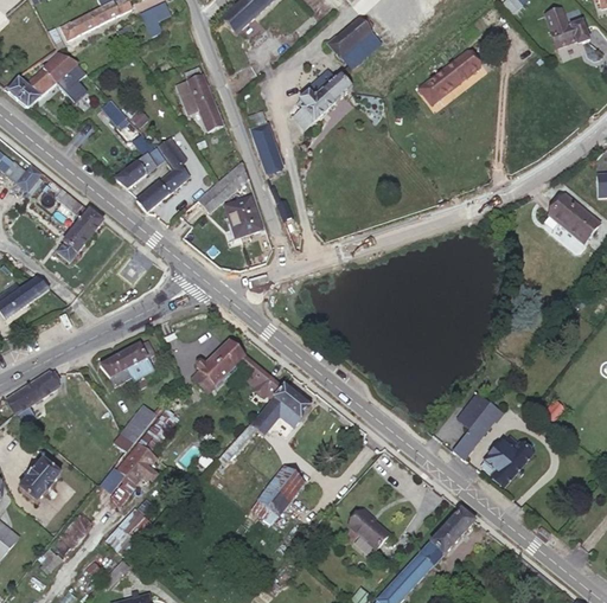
[(132,7),(128,0),(98,0),(102,7),(62,27),(68,40),(132,7)]
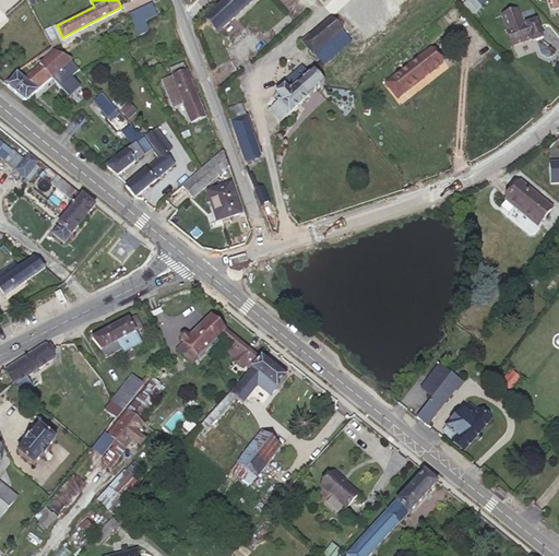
[(223,0),(204,16),(205,18),(217,31),(250,0),(223,0)]
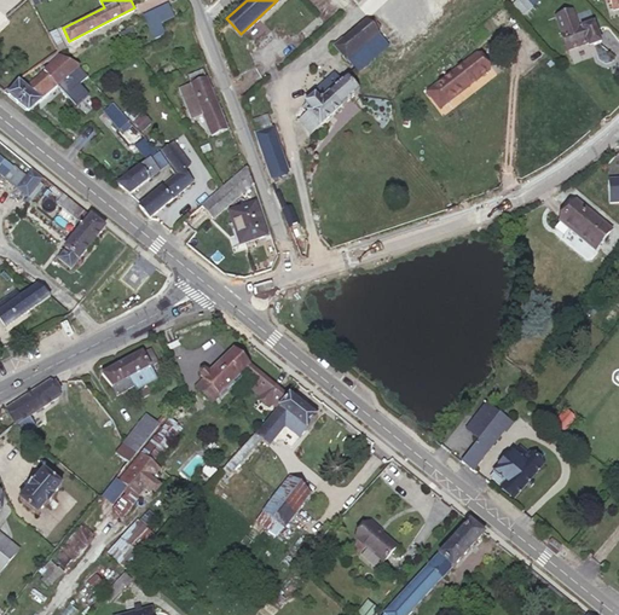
[(510,0),(521,12),(533,0),(510,0)]
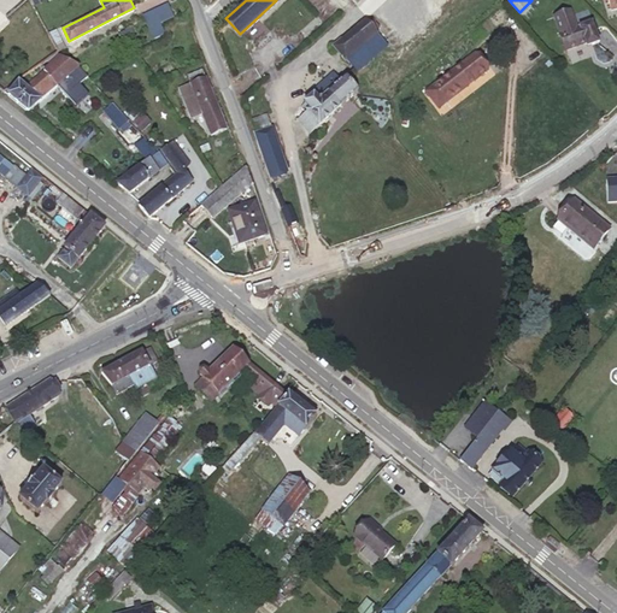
[(158,16),(159,19),(174,12),(168,1),(142,12),(146,21),(158,16)]
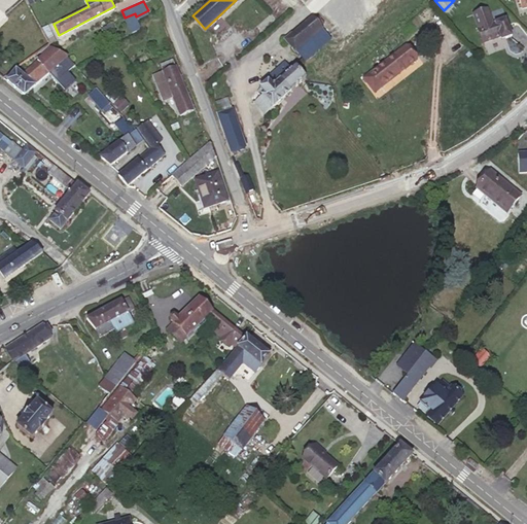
[(505,18),(492,23),(487,7),(473,11),(484,40),(500,35),(501,37),(512,34),(505,18)]
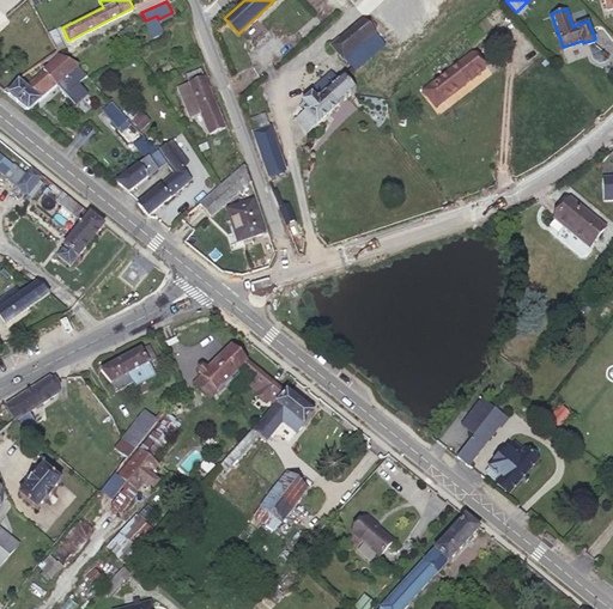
[(164,30),(158,19),(157,16),(145,20),(152,35),(164,30)]
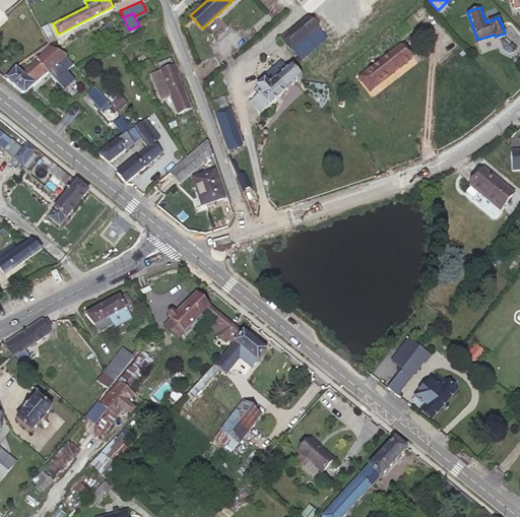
[(318,24),(308,13),(280,37),(290,48),(318,24)]
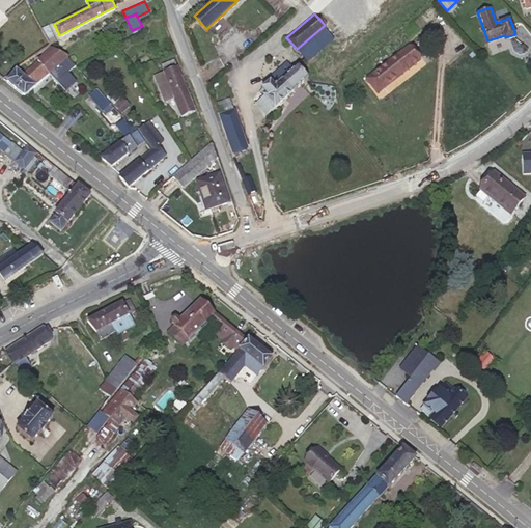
[(33,54),(37,59),(53,46),(50,43),(33,54)]
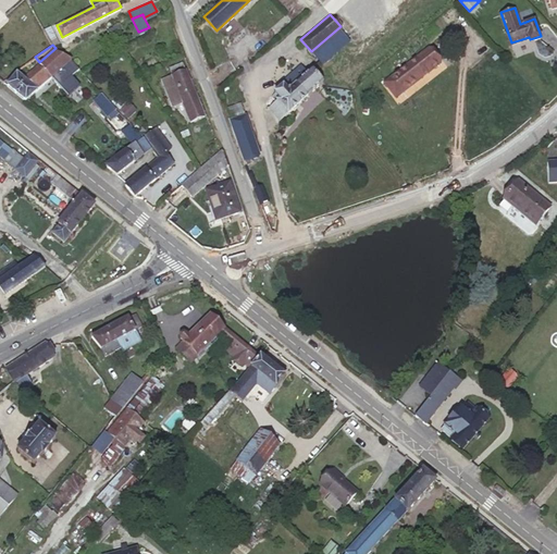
[(391,75),(403,89),(438,61),(428,47),(391,75)]
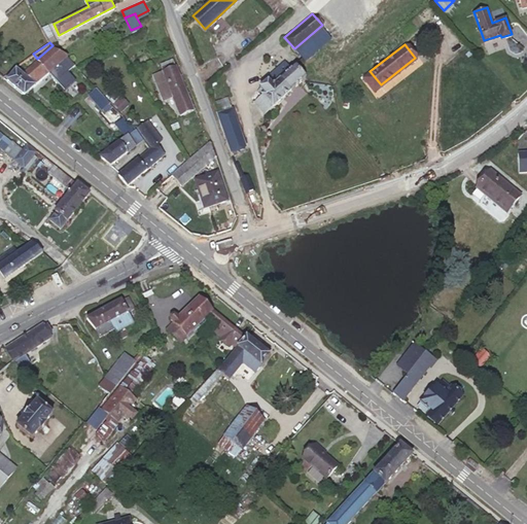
[(51,46),(37,59),(22,73),(15,68),(7,79),(24,94),(48,71),(61,84),(70,76),(65,70),(75,61),(66,53),(58,48),(53,45),(51,46)]
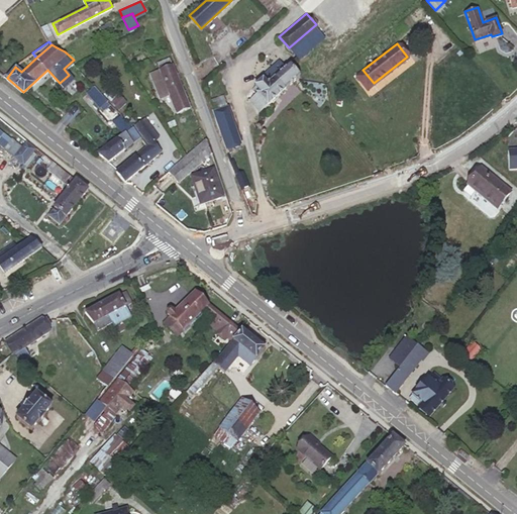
[(160,69),(173,64),(170,57),(158,62),(160,69)]
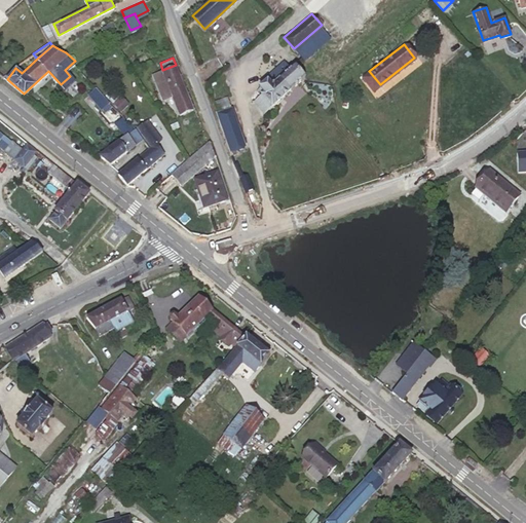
[(261,94),(271,106),(305,75),(294,63),(287,70),(279,63),(265,76),(267,78),(259,86),(264,90),(261,94)]
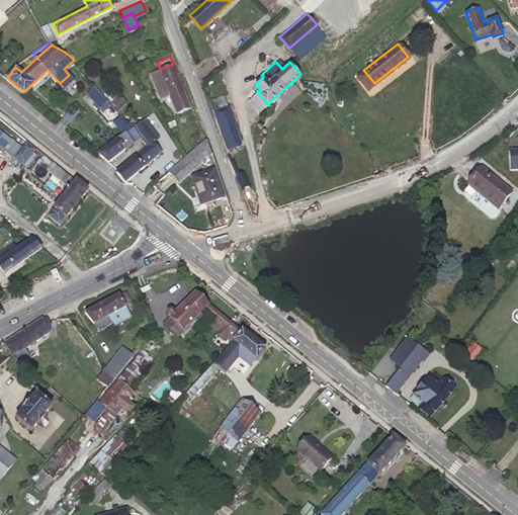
[(189,106),(173,64),(160,69),(151,72),(161,97),(169,93),(177,111),(189,106)]
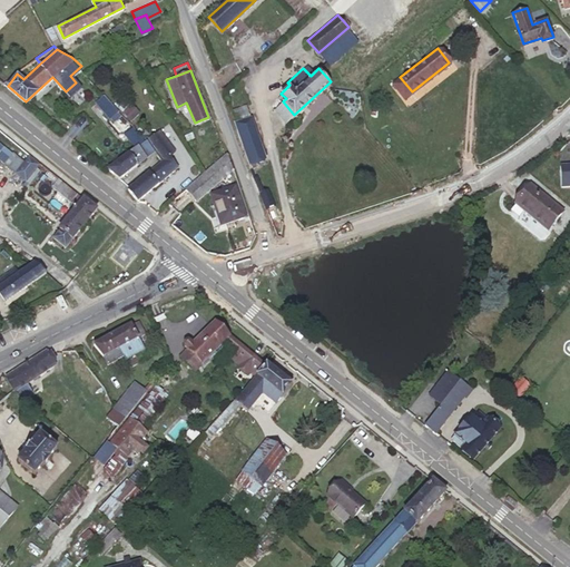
[(404,97),(412,91),(400,77),(393,82),(404,97)]
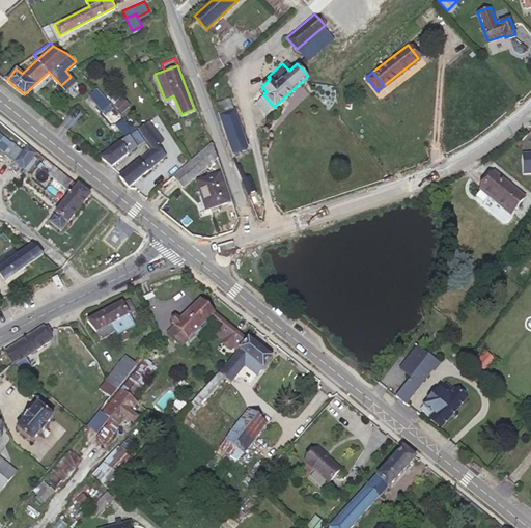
[(109,100),(96,87),(88,94),(101,108),(109,100)]
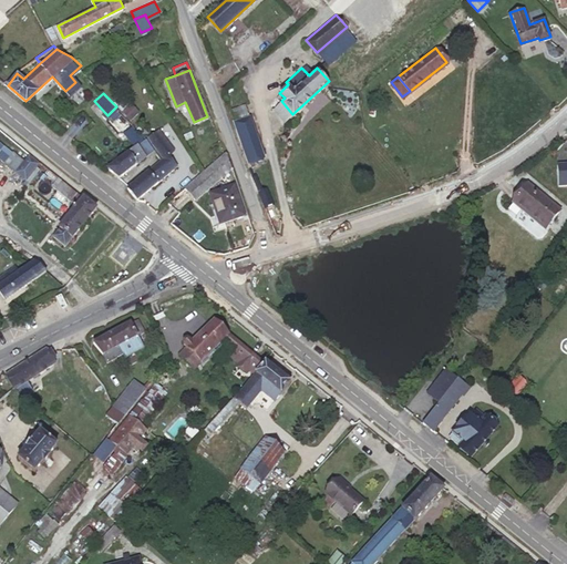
[(129,99),(121,108),(129,116),(137,106),(129,99)]
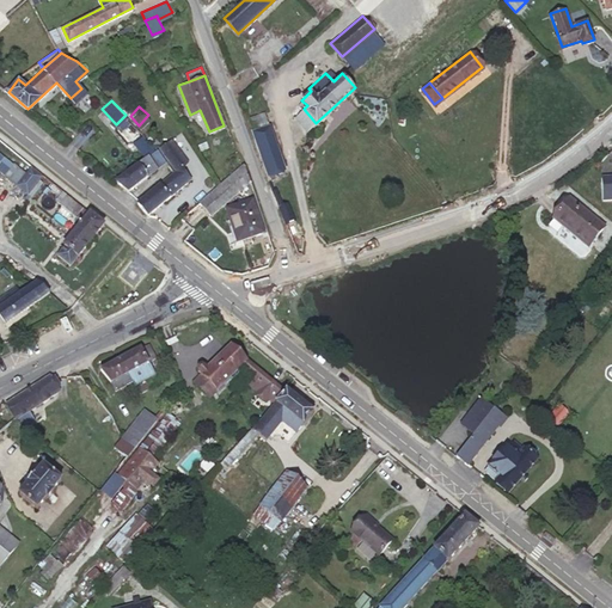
[(307,130),(316,123),(304,109),(295,116),(307,130)]
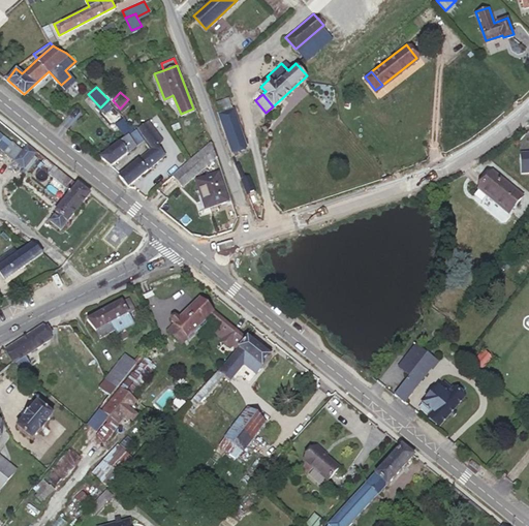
[(219,113),(232,109),(228,96),(215,100),(219,113)]
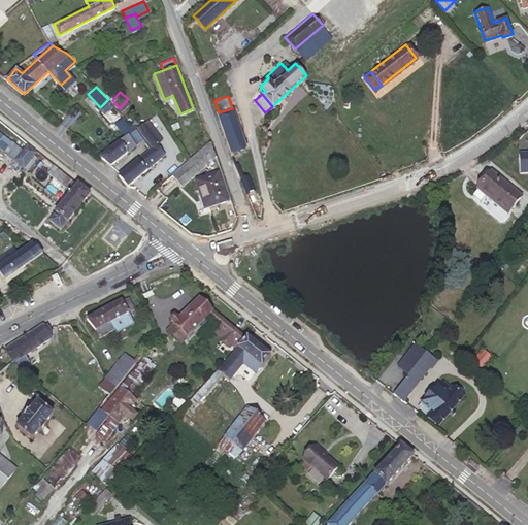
[(220,121),(235,116),(232,108),(219,112),(217,112),(220,121)]
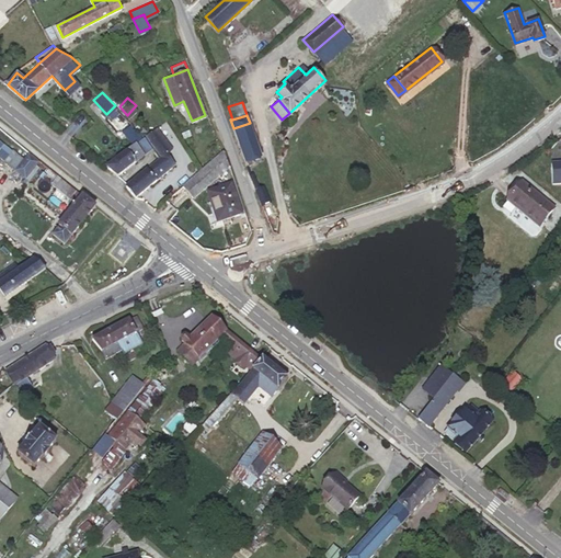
[(146,129),(139,123),(135,126),(142,134),(146,129)]
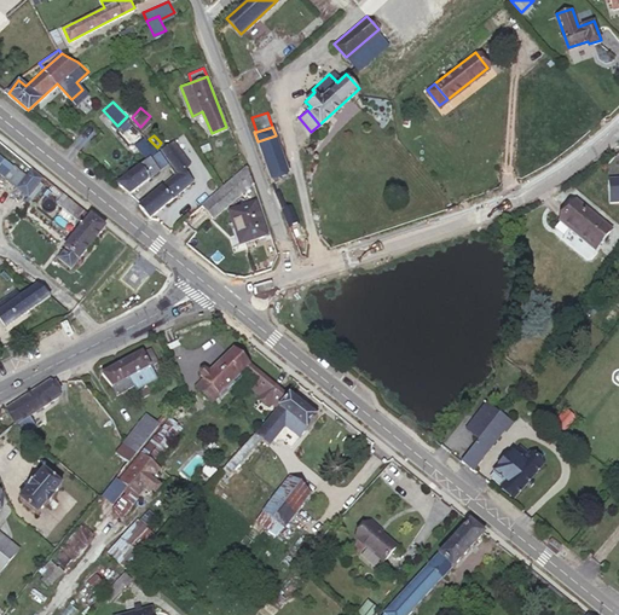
[(258,141),(271,180),(282,178),(279,169),(287,167),(276,135),(258,141)]
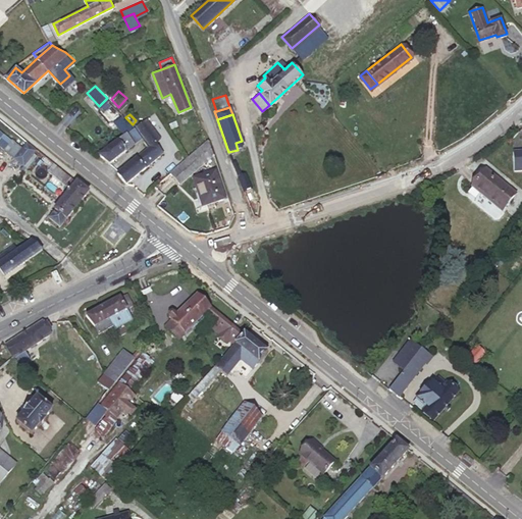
[(117,172),(126,183),(163,151),(155,141),(160,137),(146,118),(136,125),(150,145),(117,172)]
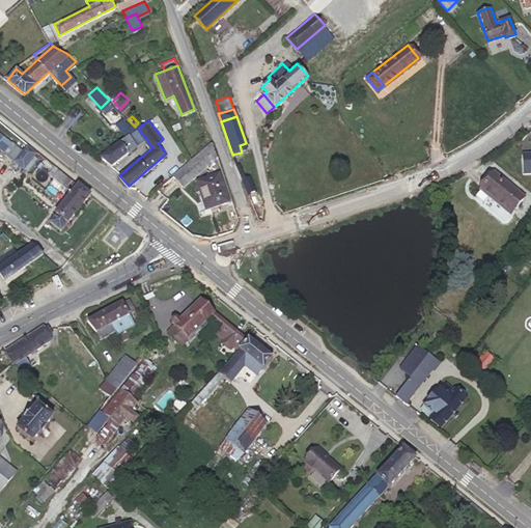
[(141,135),(137,129),(129,135),(134,141),(141,135)]
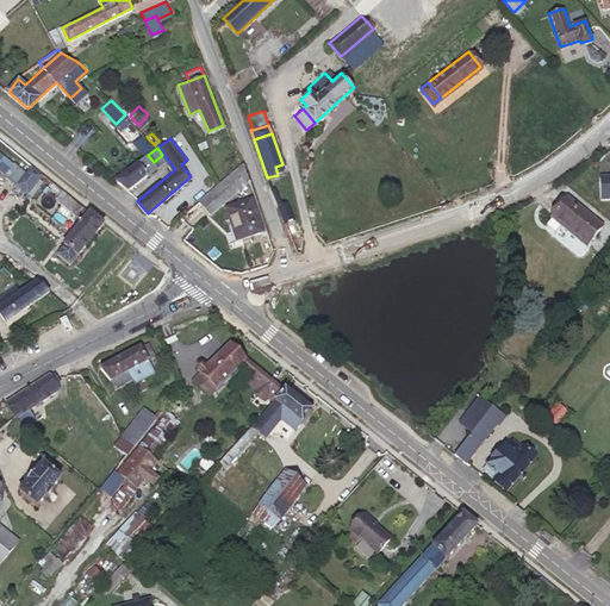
[(154,162),(148,155),(138,162),(147,174),(157,167),(154,162)]
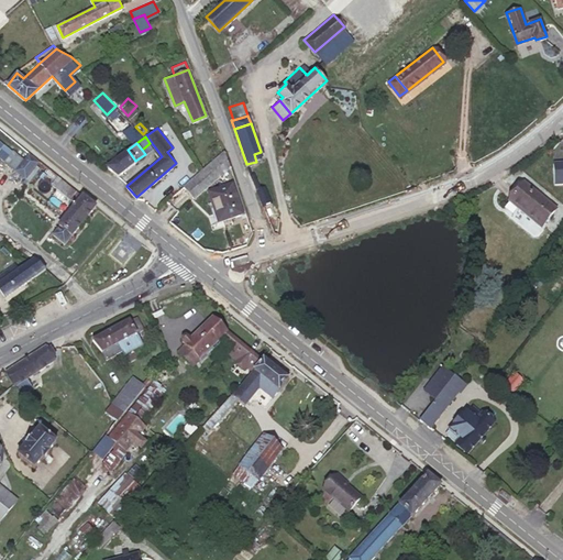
[(26,177),(40,160),(30,151),(29,152),(24,158),(13,150),(4,160),(15,168),(15,169),(26,177)]
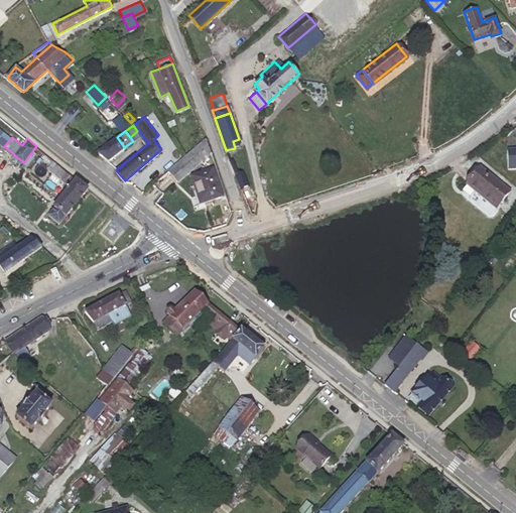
[(124,147),(117,137),(98,151),(108,159),(124,147)]
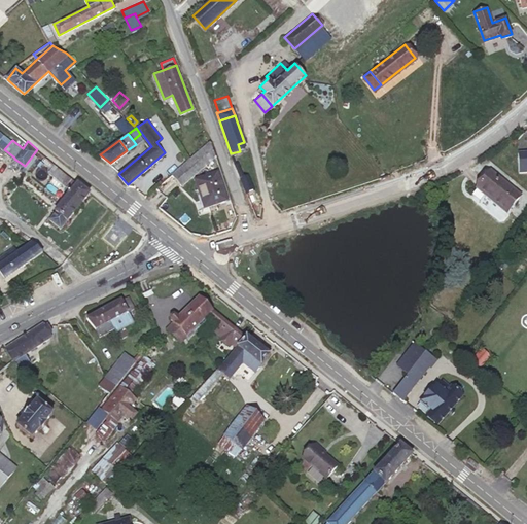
[(211,140),(198,151),(206,164),(215,154),(211,140)]
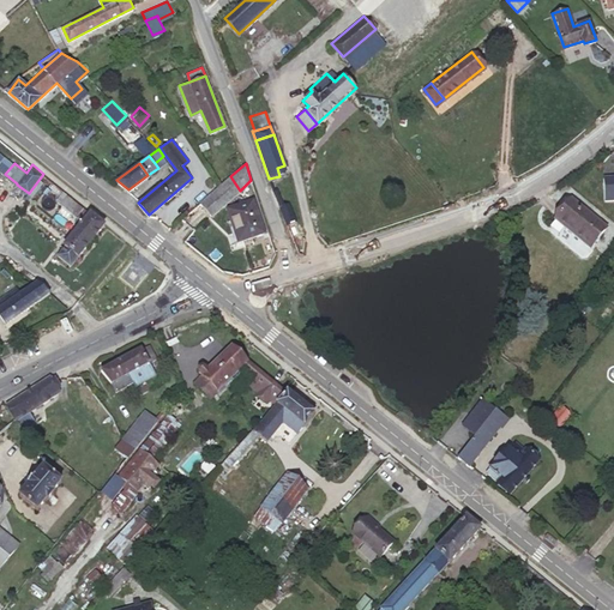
[(613,175),(603,176),(606,199),(613,198),(613,175)]
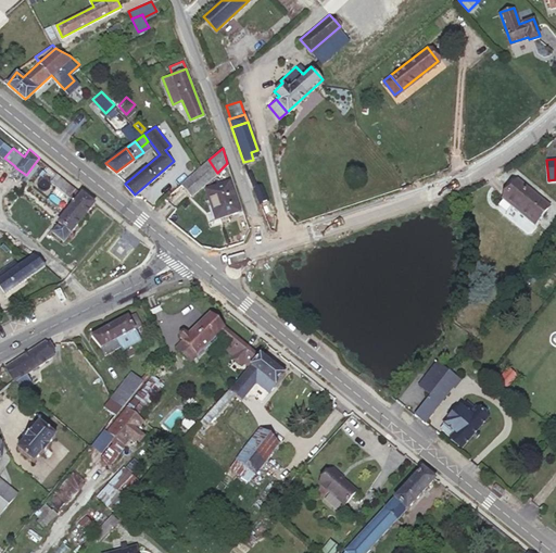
[(209,160),(181,183),(191,193),(217,173),(209,160)]
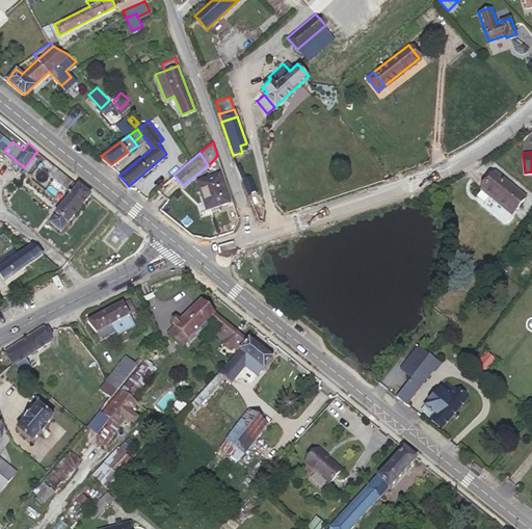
[(69,221),(90,193),(59,168),(54,175),(68,185),(67,186),(73,191),(56,212),(57,212),(51,220),(62,230),(68,221),(69,221)]
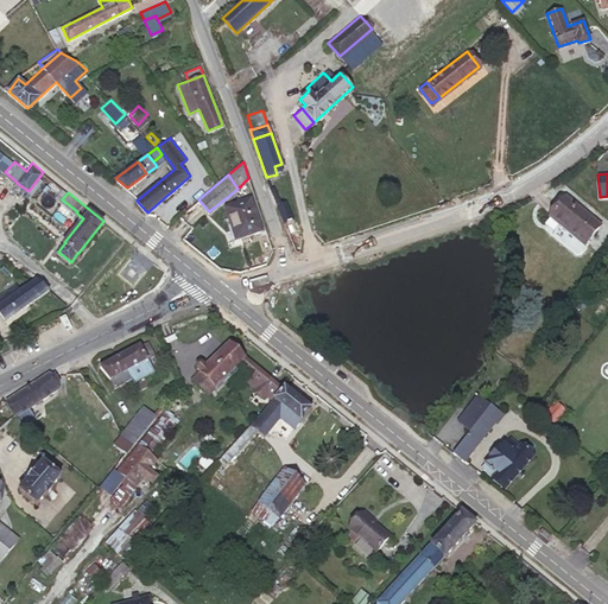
[(601,223),(567,195),(550,215),(584,243),(601,223)]
